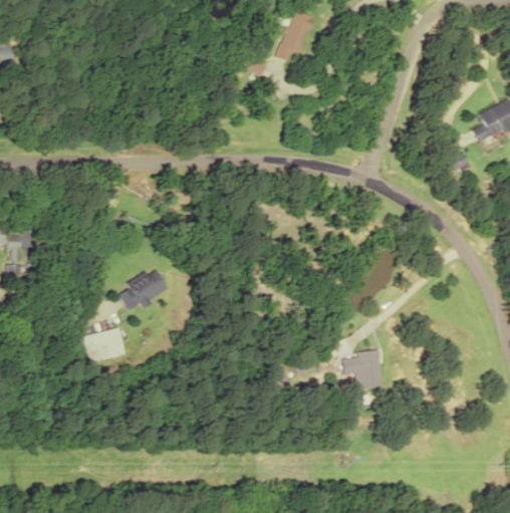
[(301,53),(314,19),(292,10),(274,56),(289,62),(294,50),(301,53)]
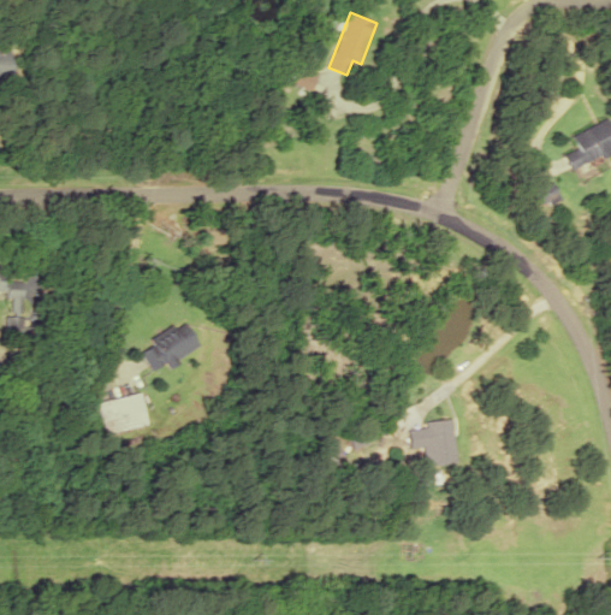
[(0,80),(10,80),(10,51),(0,49),(0,80)]
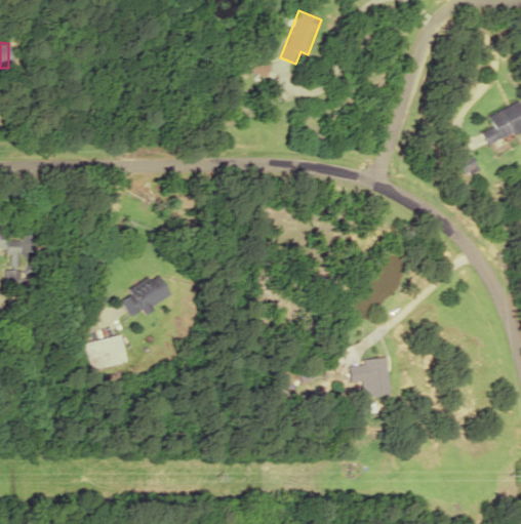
[(270,68),(255,63),(252,71),(267,77),(270,68)]
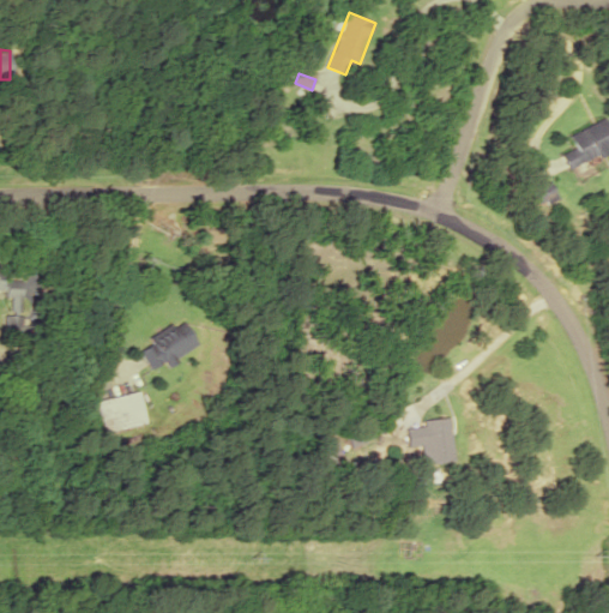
[(608,121),(607,118),(568,133),(574,148),(562,154),(568,168),(608,151),(608,121)]
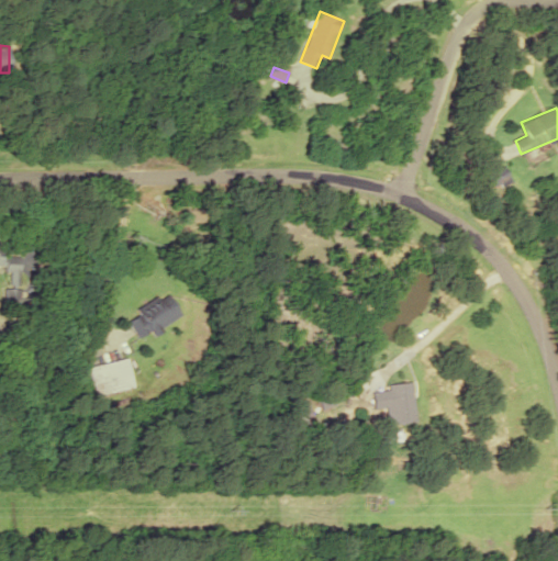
[(23,256),(0,255),(0,266),(11,267),(11,289),(7,289),(7,309),(22,309),(23,256)]
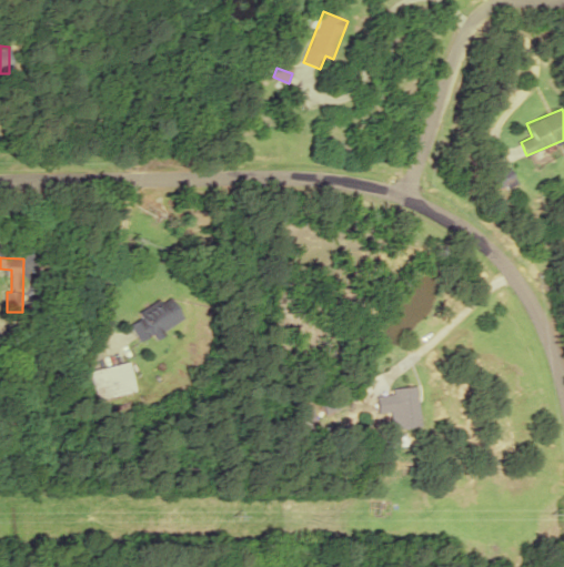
[(131,321),(143,341),(153,334),(155,338),(187,322),(173,297),(131,321)]
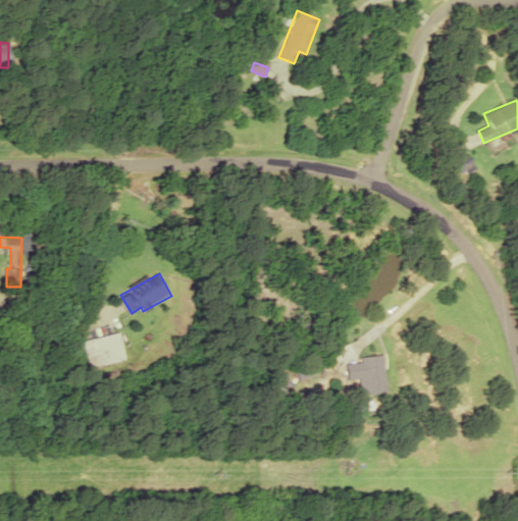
[(91,369),(126,360),(119,332),(84,342),(91,369)]
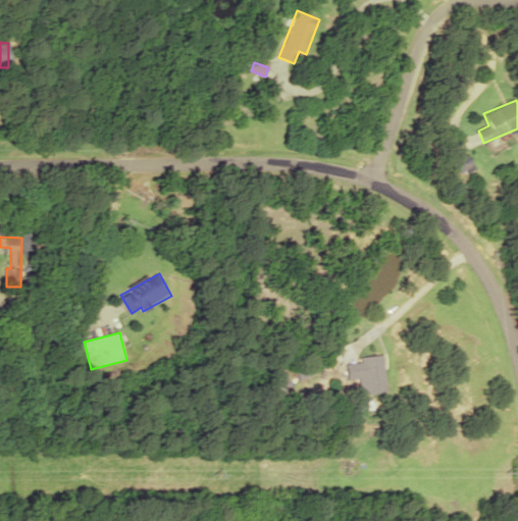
[(362,394),(387,392),(384,356),(346,360),(348,380),(361,379),(362,394)]
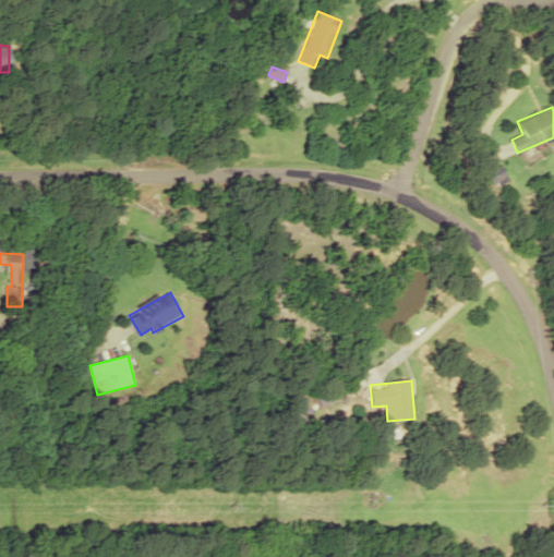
All buildings are outlined.
